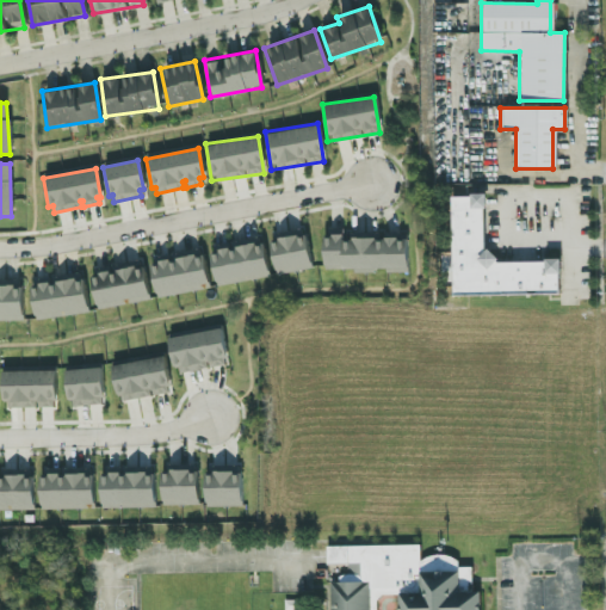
[(451,295),(558,294),(557,262),(494,262),(494,250),(483,250),(483,195),(450,196),(451,295)]
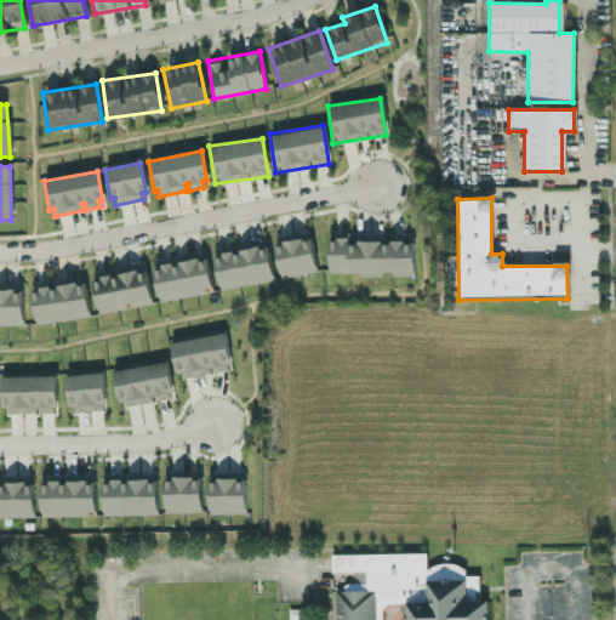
[(329,276),(391,273),(391,277),(414,277),(412,238),(347,239),(347,233),(328,233),(329,276)]
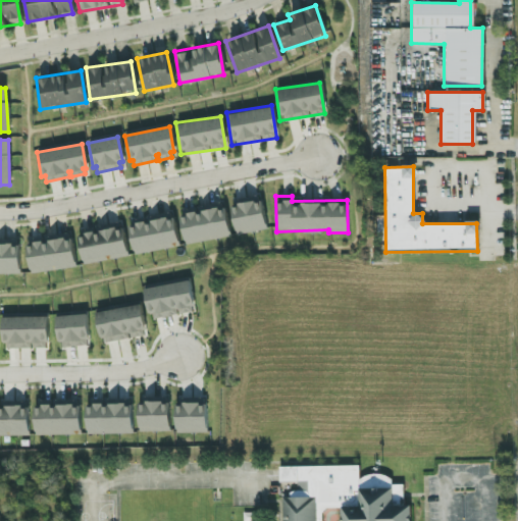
[(266,228),(259,198),(229,204),(236,235),(266,228)]
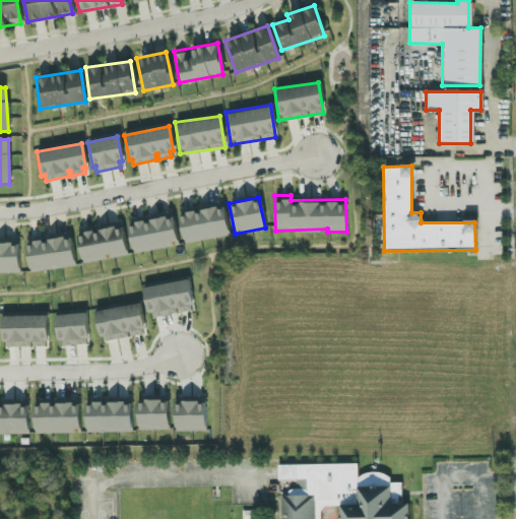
[(228,236),(222,203),(178,211),(183,243),(228,236)]
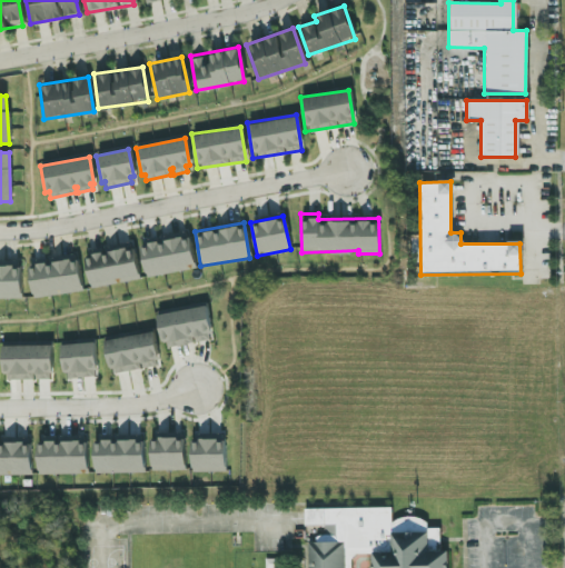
[(144,276),(194,269),(188,231),(139,239),(144,276)]
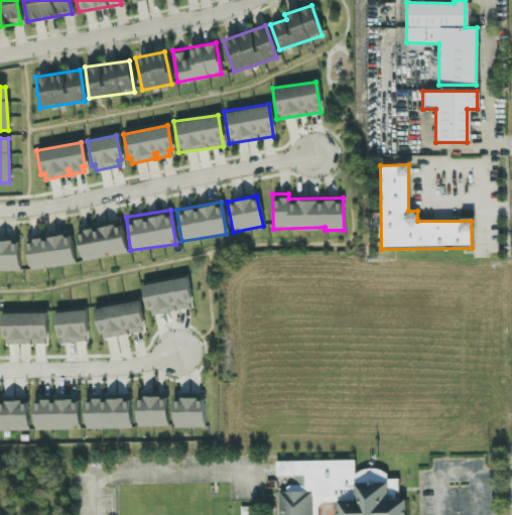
[(76,234),(78,234),(79,236),(82,235),(82,233),(83,233),(83,231),(91,230),(92,231),(93,231),(93,233),(97,233),(96,230),(97,230),(97,229),(113,225),(113,227),(114,227),(115,229),(119,228),(118,226),(120,226),(125,252),(81,261),(76,234)]
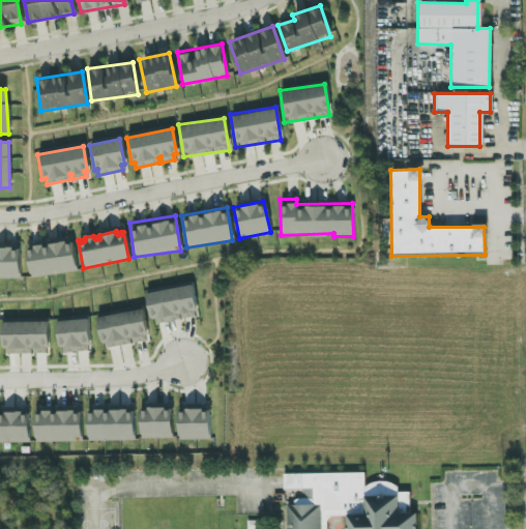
[(0,277),(18,277),(18,242),(0,242),(0,277)]
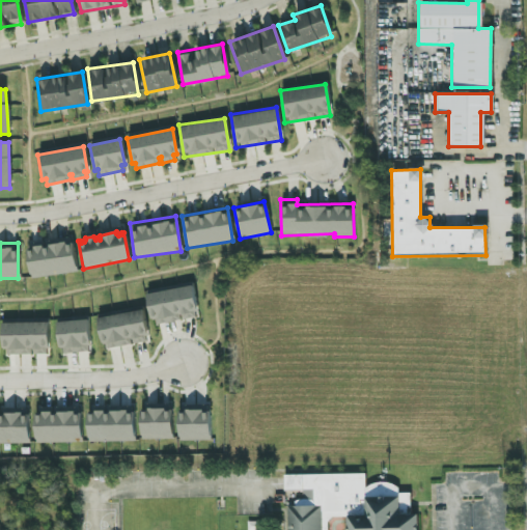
[(25,250),(27,250),(28,252),(31,252),(31,250),(33,249),(32,247),(42,246),(42,248),(43,248),(43,250),(47,249),(47,247),(48,247),(48,245),(64,243),(64,245),(65,244),(65,247),(70,246),(70,244),(72,244),(76,271),(30,278),(25,250)]
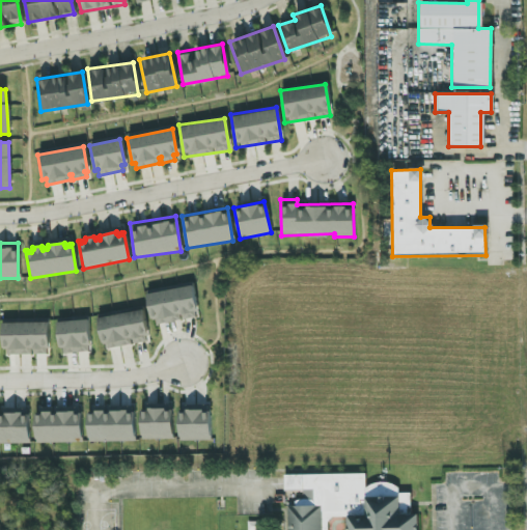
[(151,325),(196,316),(191,283),(145,291),(151,325)]
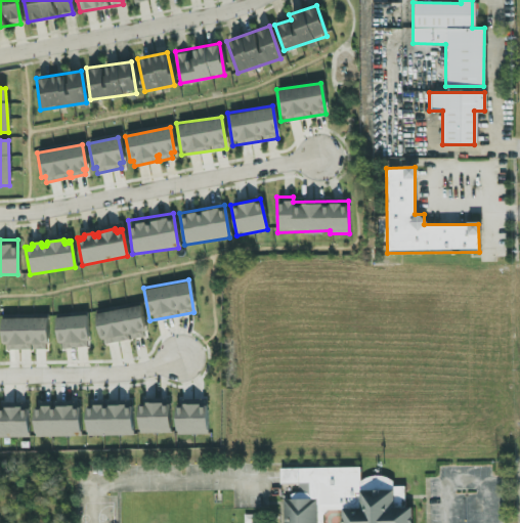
[(140,305),(95,310),(99,343),(144,338),(140,305)]
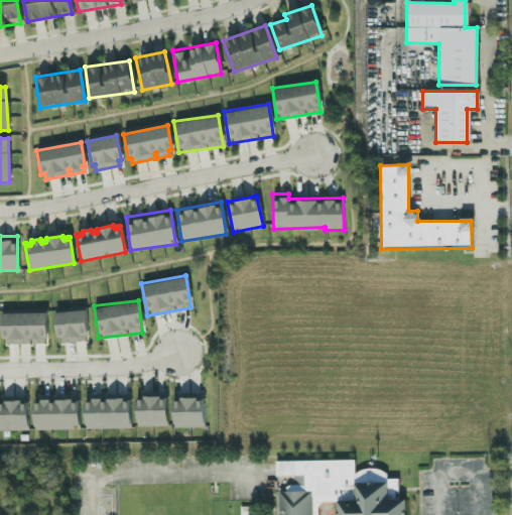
[(55,343),(86,342),(85,306),(54,308),(55,343)]
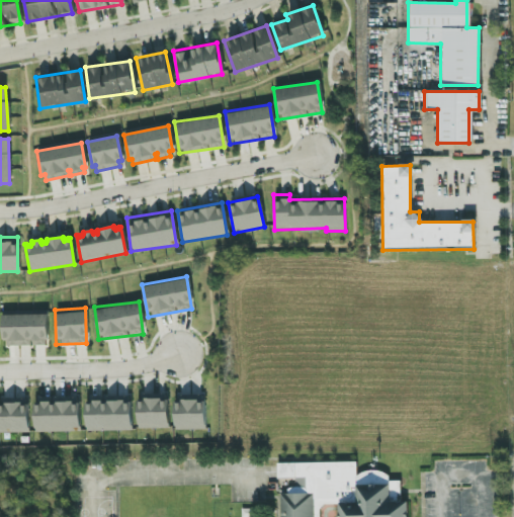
[(1,345),(47,345),(46,311),(1,311),(1,345)]
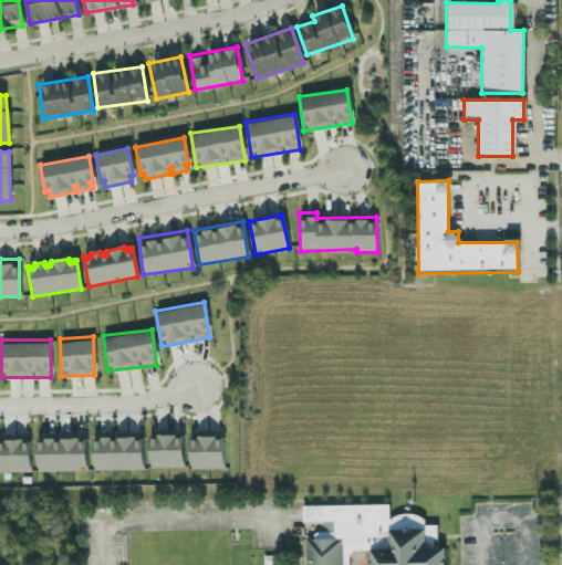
[(148,433),(149,468),(183,467),(181,432),(148,433)]
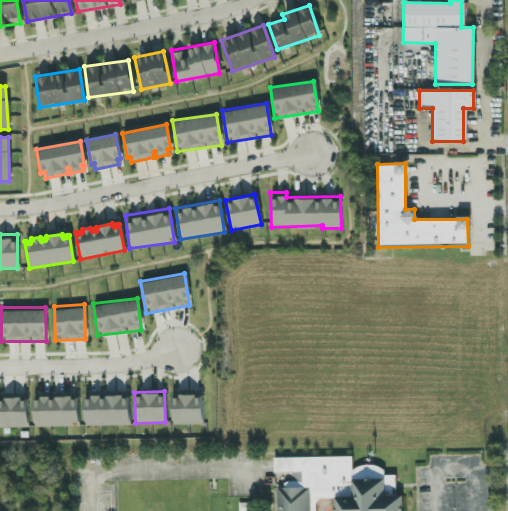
[(171,424),(201,424),(201,391),(171,391),(171,424)]
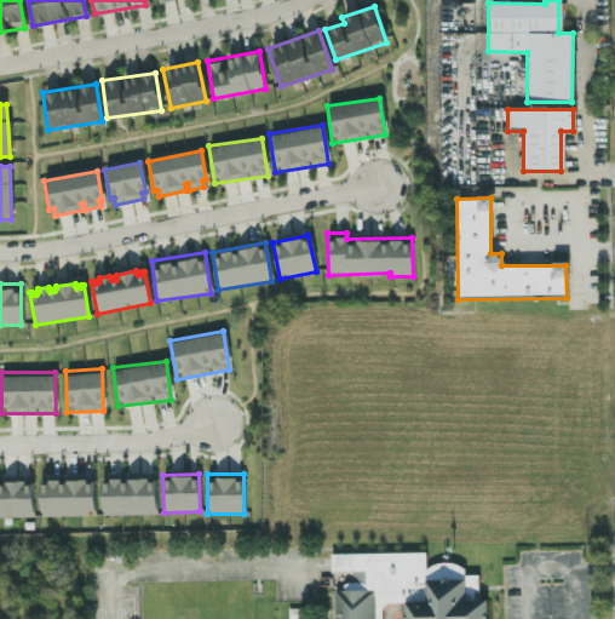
[(40,517),(95,516),(93,476),(58,477),(58,475),(39,475),(40,517)]
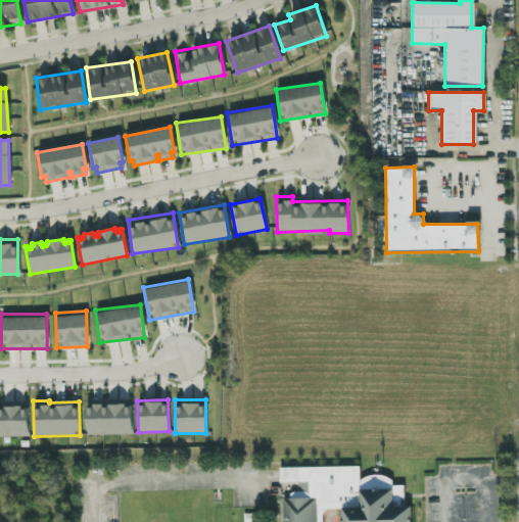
[(131,434),(130,401),(85,402),(86,434),(131,434)]
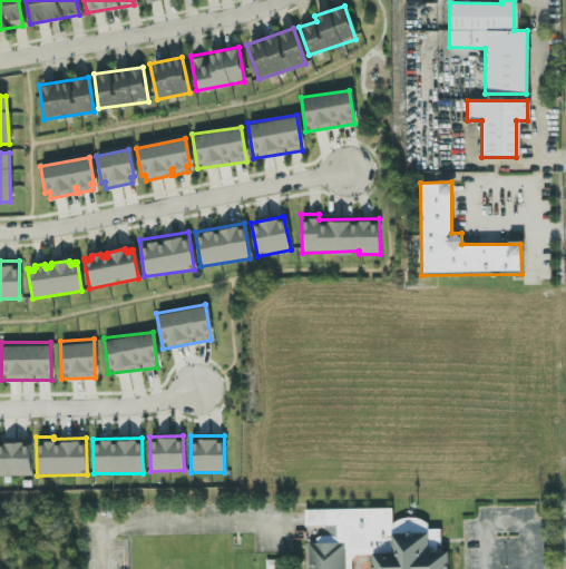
[(0,476),(30,474),(29,439),(0,439),(0,476)]
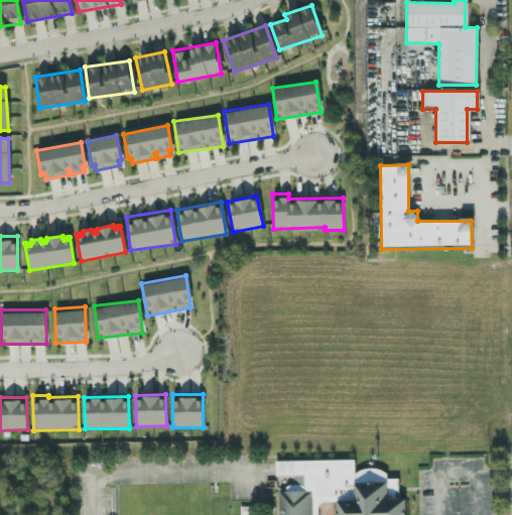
[(403,514),(403,499),(395,500),(394,479),(389,479),(378,469),(353,470),(353,460),(274,463),(274,477),(295,476),(282,492),(276,492),(276,514),(403,514)]
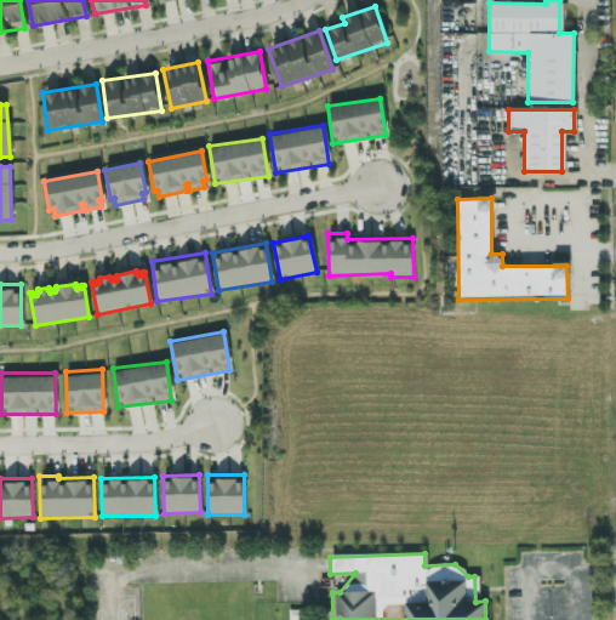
[(286,619),(301,619),(302,610),(286,609),(286,619)]
